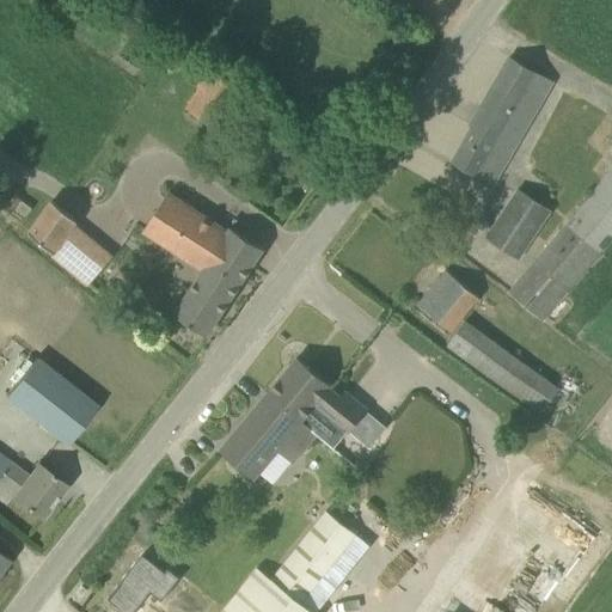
[(515,147),(554,83),(510,57),(471,126),(475,127),(454,161),(491,184),(513,146),(515,147)]
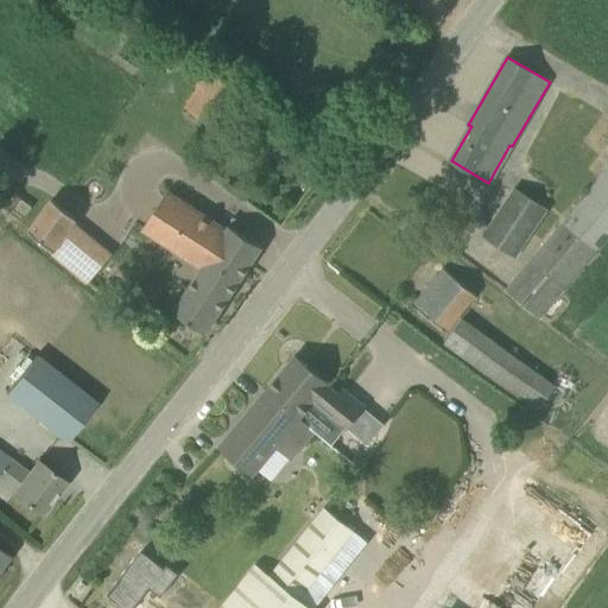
[(540,321),(607,240),(607,166),(505,290),(540,321)]
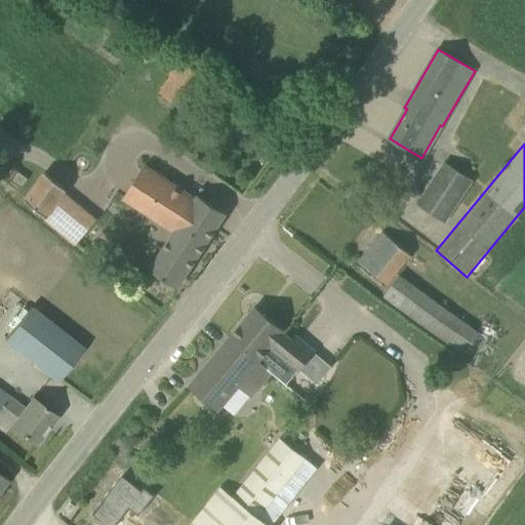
[(441,219),(468,177),(445,162),(417,204),(441,219)]
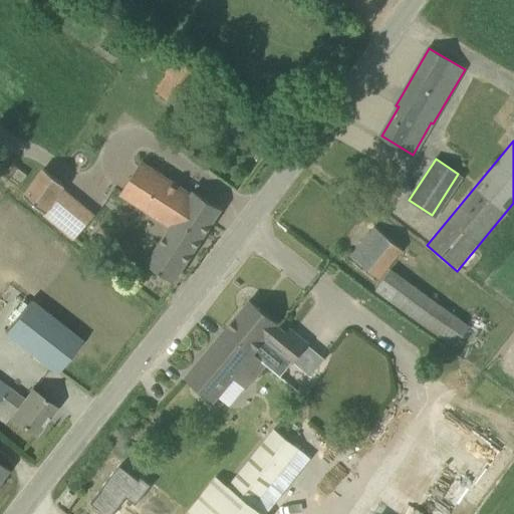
[(173,226),(148,264),(174,281),(221,209),(193,190),(192,191),(146,161),(123,194),(173,226)]
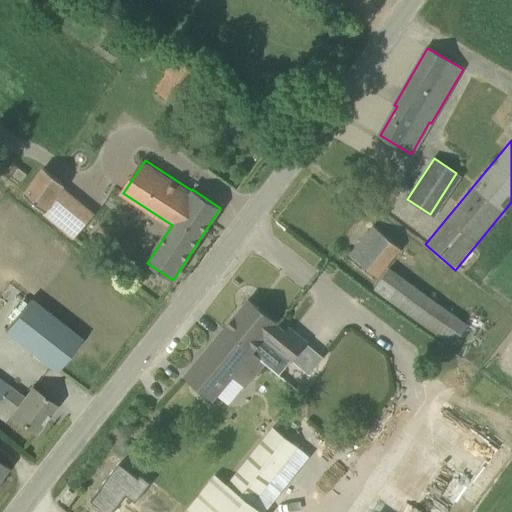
[(62,187),(45,173),(27,195),(43,208),(60,189),(62,187)]
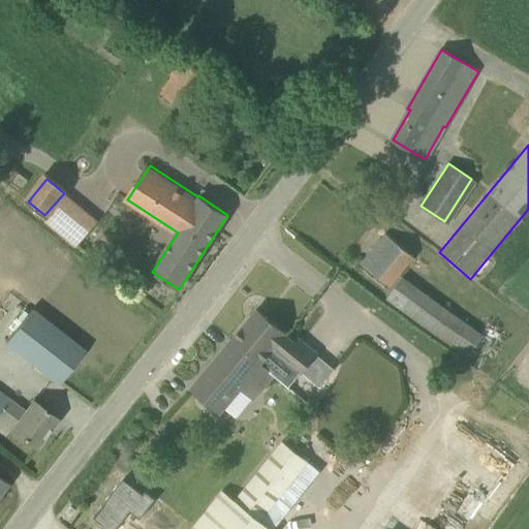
[(386,234),(363,263),(391,286),(415,257),(386,234)]
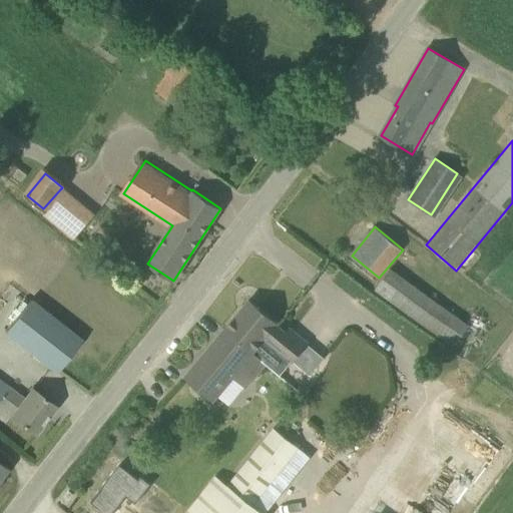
[(375,290),(454,347),(470,325),(391,268),(375,290)]
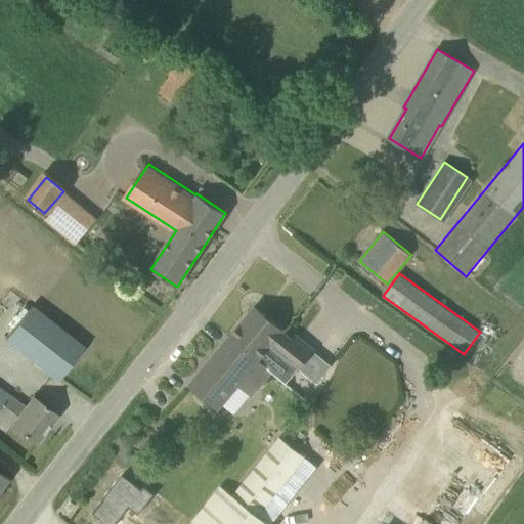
[(294,339),(254,306),(230,336),(258,359),(270,344),(297,366),(312,347),(298,335),(294,339)]
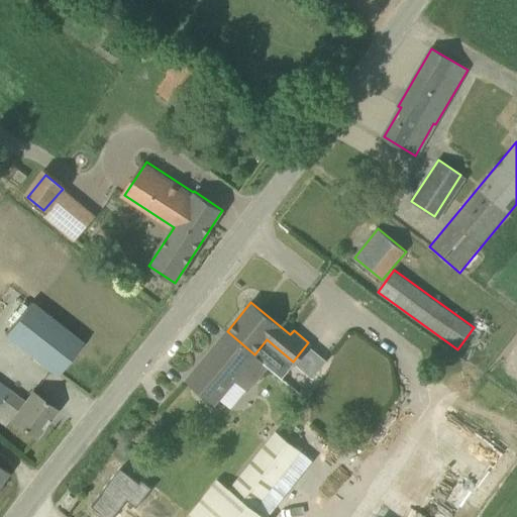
[(83,343),(30,305),(6,336),(58,376),(83,343)]
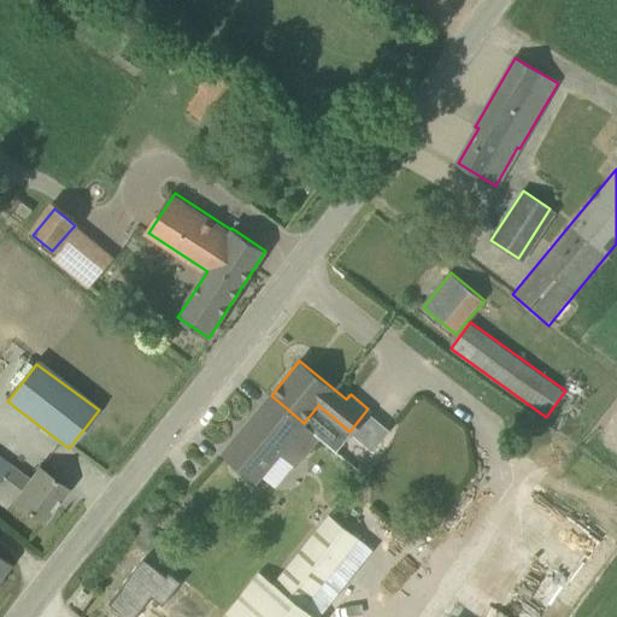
[(316,434),(304,423),(271,395),(223,453),(256,480),(280,452),(297,465),(303,459),(298,456),(316,434)]
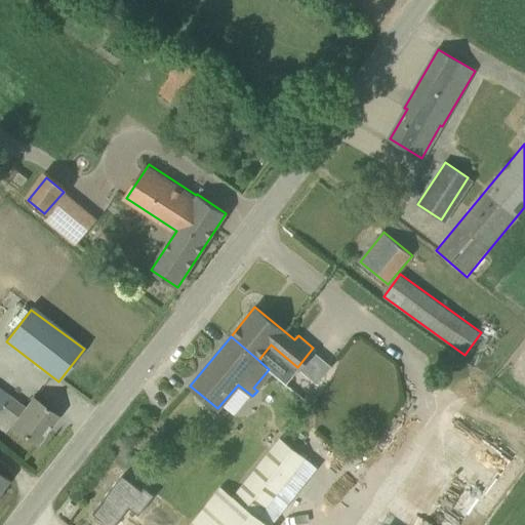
[(31,397),(24,407),(0,390),(0,419),(36,445),(57,416),(31,397)]
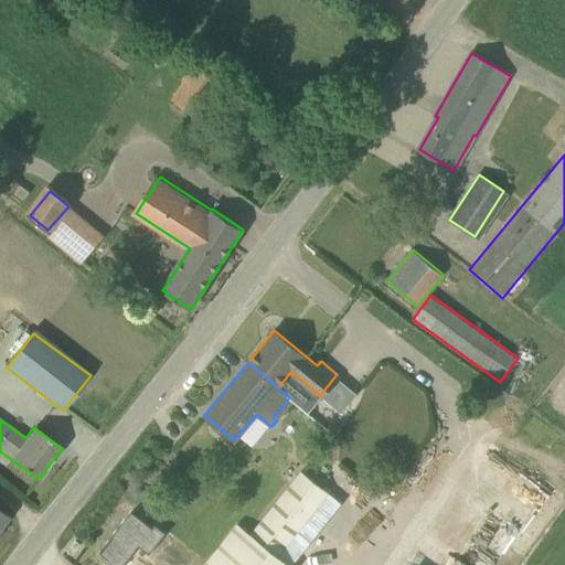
[(288,564),(279,557),(330,494),(311,479),(232,564),(288,564)]
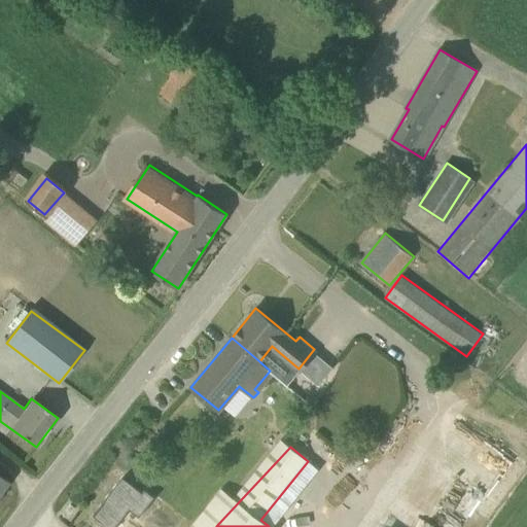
[(0,494),(9,482),(0,476),(0,494)]
